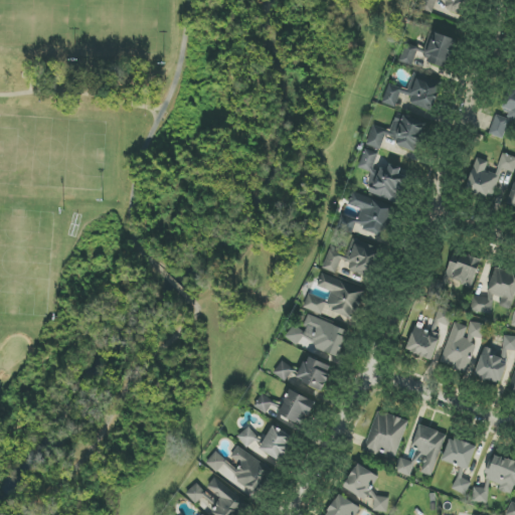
[(421,0),(419,9),(433,13),(437,1),(442,2),(440,8),(467,16),(471,0),(421,0)]
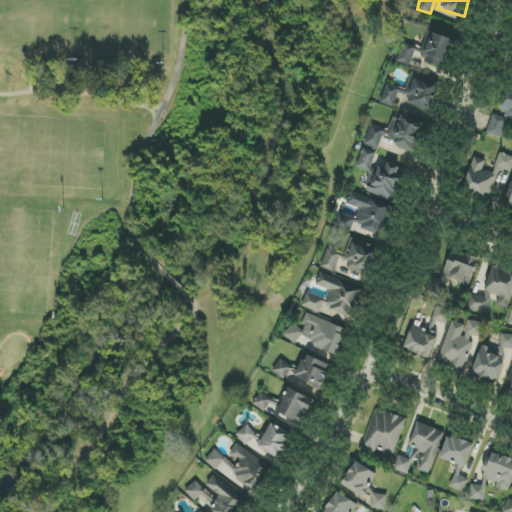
[(446,69),(454,39),(428,32),(421,62),(446,69)]
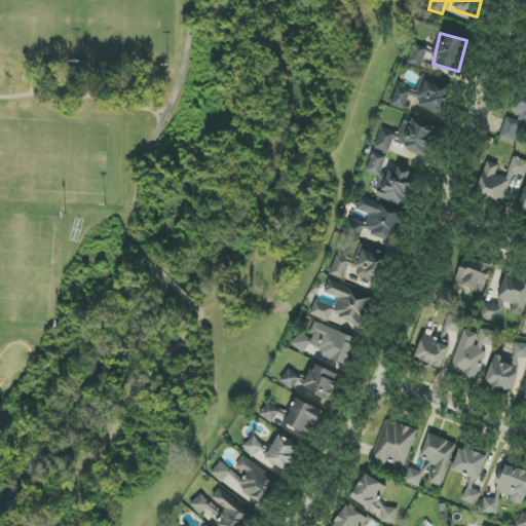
[(426,47),(412,45),(409,65),(422,67),(426,47)]
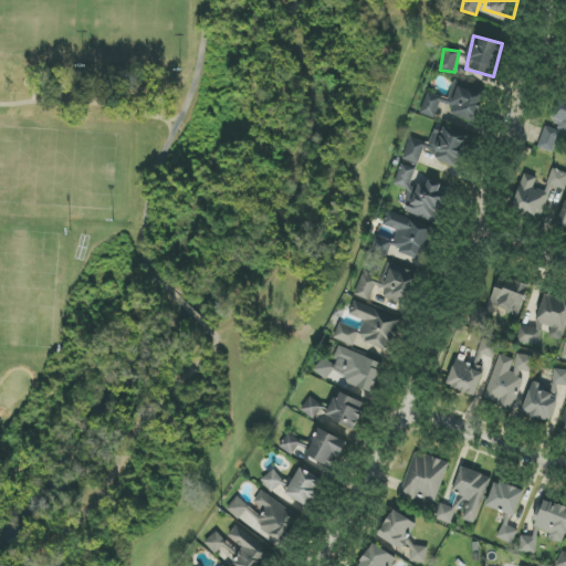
[(427,93),(420,114),(436,118),(440,103),(453,106),(451,115),(475,123),(484,94),(453,84),(449,100),(427,93)]
